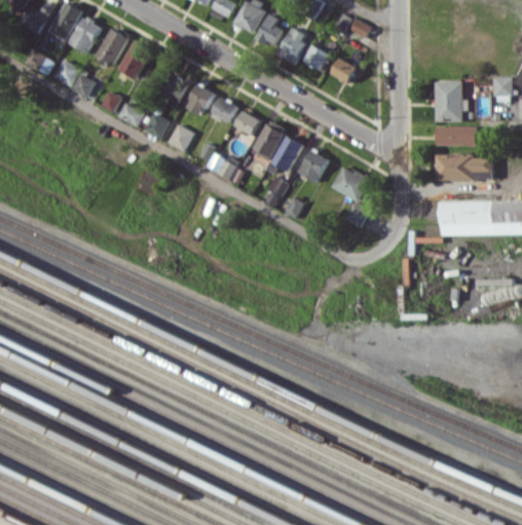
[(7,0),(7,2),(12,4),(8,14),(20,19),(27,0),(7,0)]
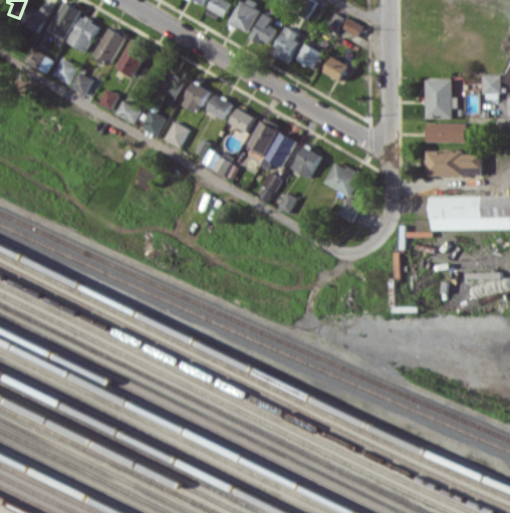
[(210,0),(204,10),(221,20),(232,1),(230,0),(210,0)]
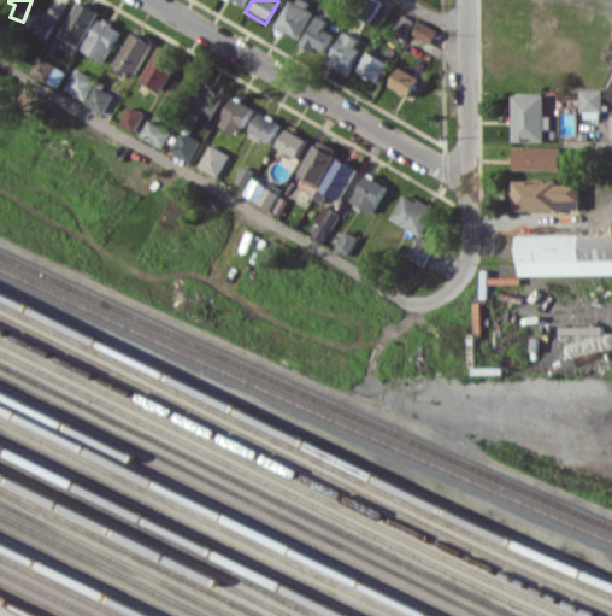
[(294,40),(311,10),(294,0),(287,0),(272,27),(294,40)]
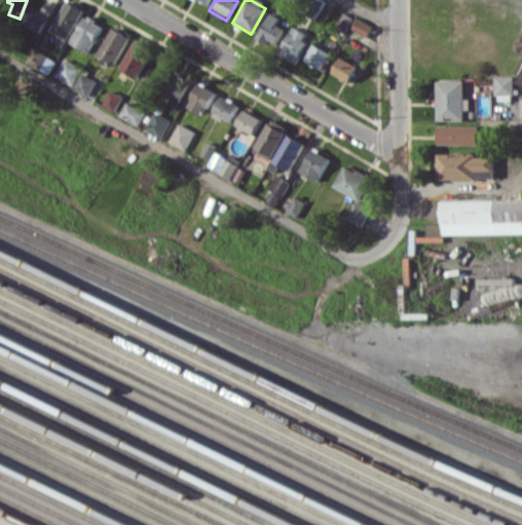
[(49,31),(66,40),(81,10),(65,1),(49,31)]
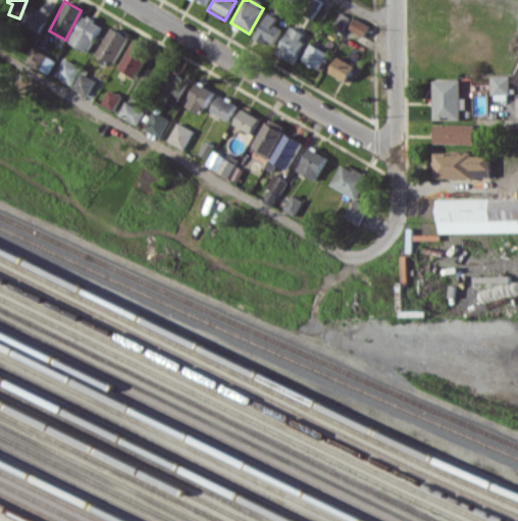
[(18,25),(38,35),(45,18),(26,9),(18,25)]
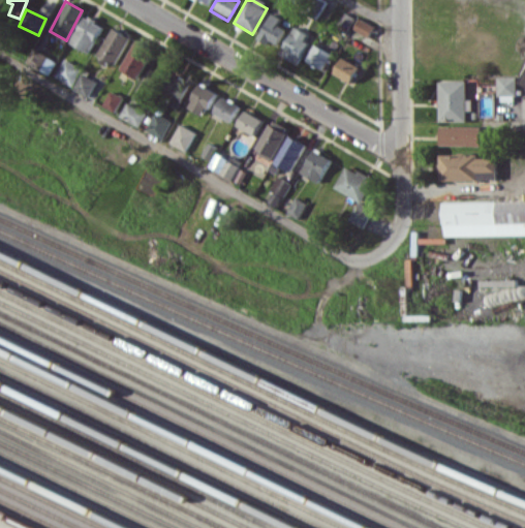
[(278,19),(269,13),(256,38),(275,47),(283,30),(275,26),(278,19)]
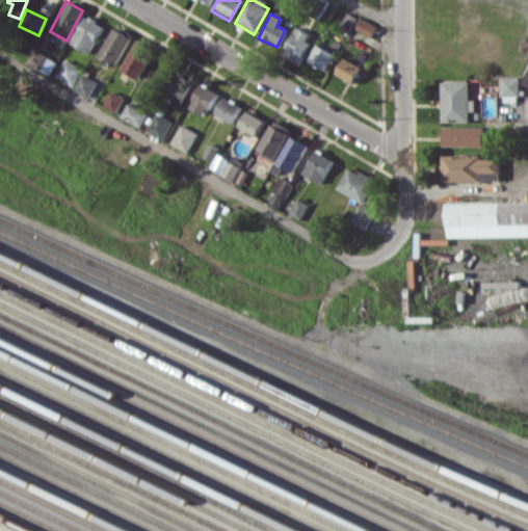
[(101,25),(83,17),(70,45),(88,53),(101,25)]
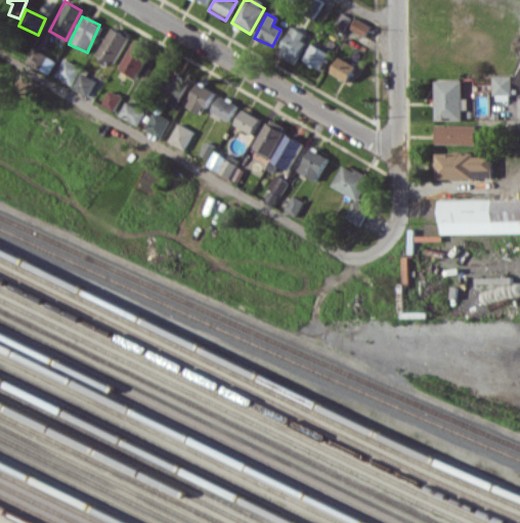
[(361,38),(369,28),(354,18),(348,29),(361,38)]
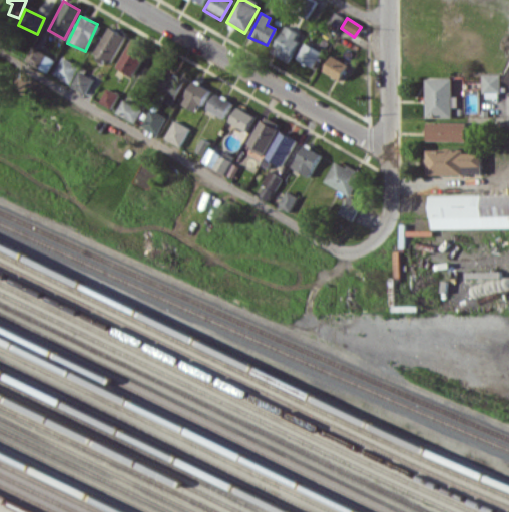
[(299,34),(281,26),(270,54),(287,61),(299,34)]
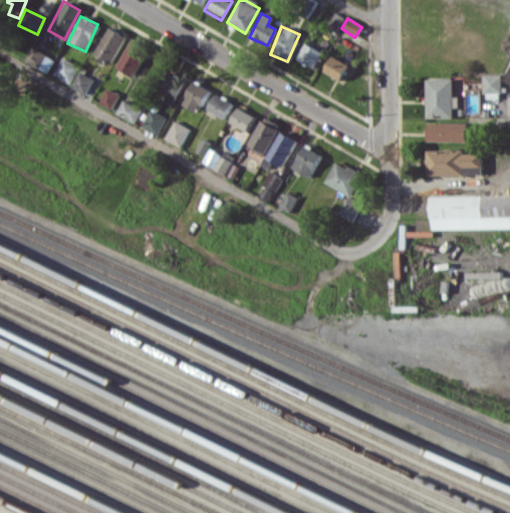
[(123,35),(105,28),(93,55),(111,63),(123,35)]
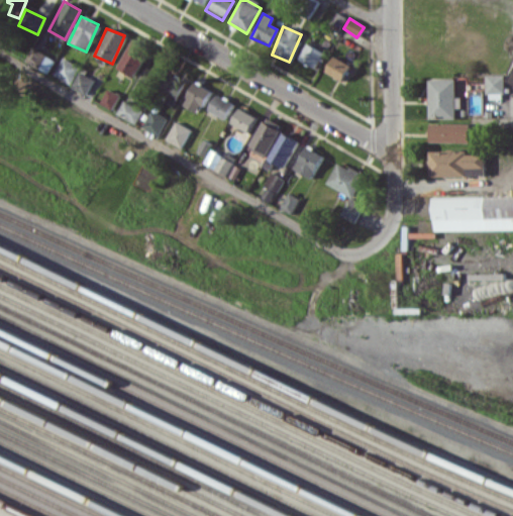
[(115,69),(132,78),(147,48),(130,39),(115,69)]
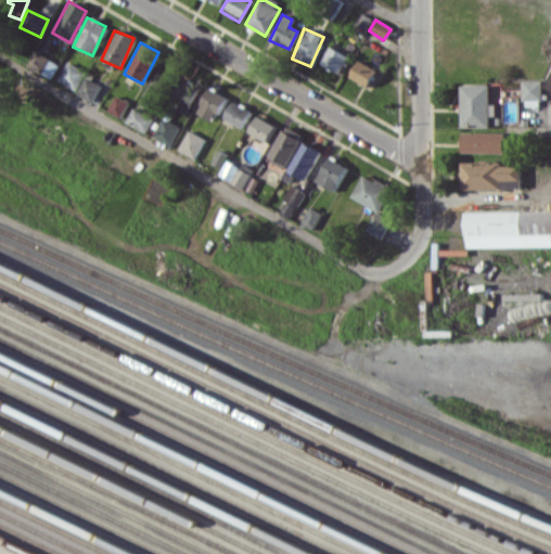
[(320,64),(340,73),(346,55),(327,47),(320,64)]
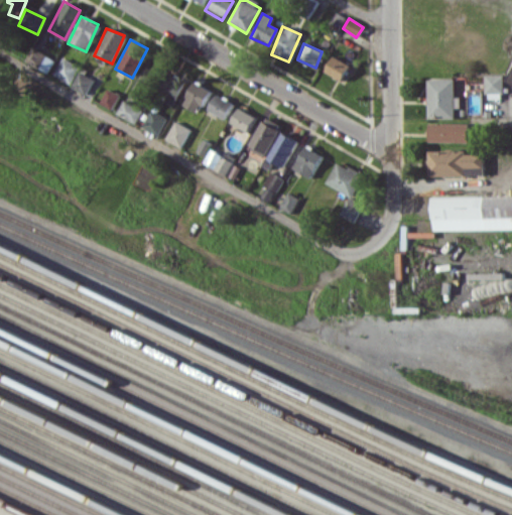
[(324,73),(341,81),(349,65),(331,56),(324,73)]
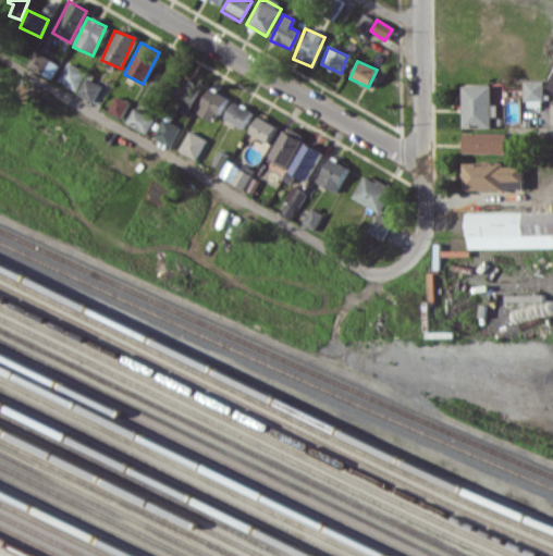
[(73,90),(82,71),(64,63),(56,83),(73,90)]
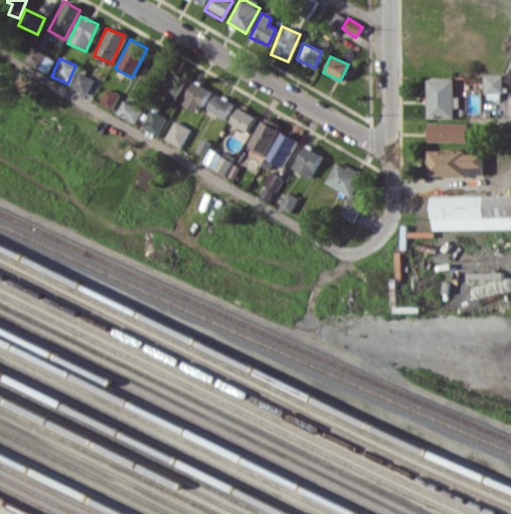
[(84,95),(92,79),(76,72),(69,88),(84,95)]
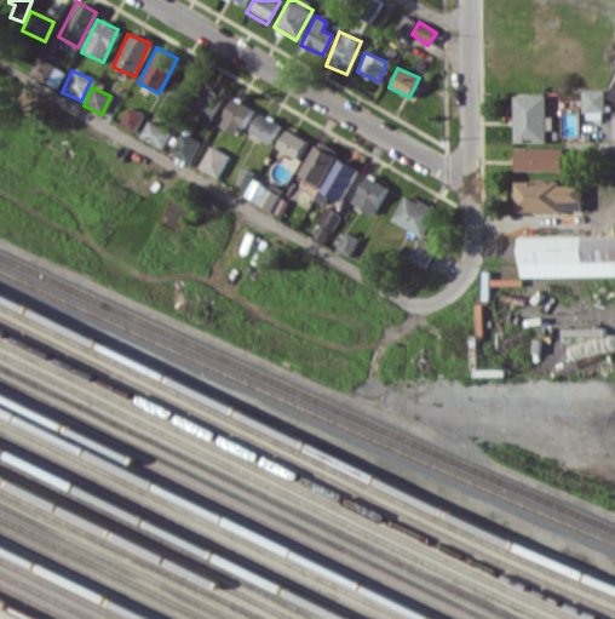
[(212,118),(222,98),(201,89),(191,108),(212,118)]
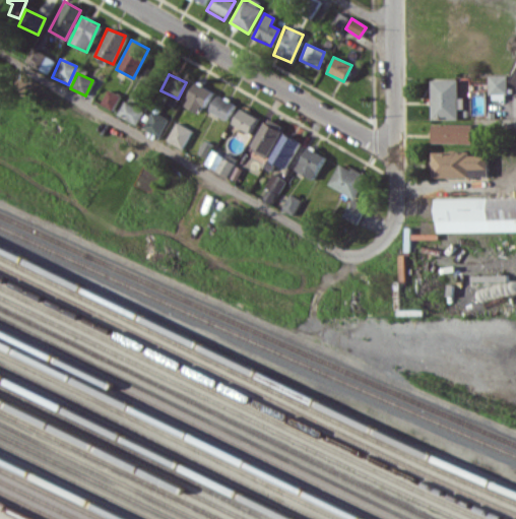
[(487,76),(487,94),(506,93),(505,76),(487,76)]
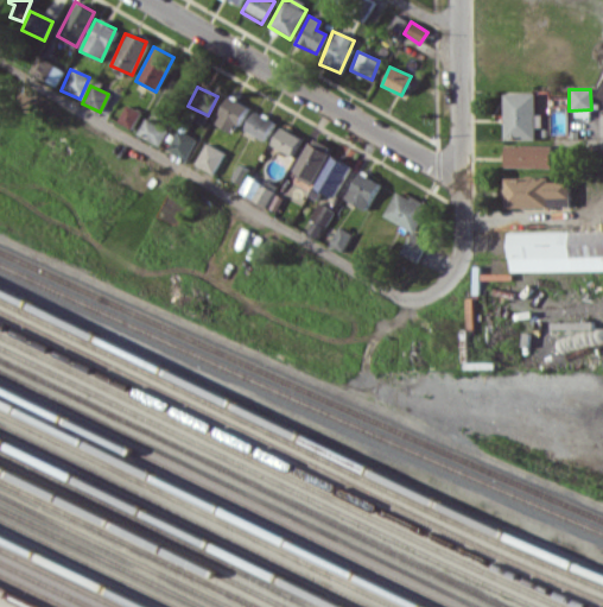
[(502,140),(534,140),(534,128),(540,128),(540,115),(534,115),(534,94),(502,94),(502,140)]
